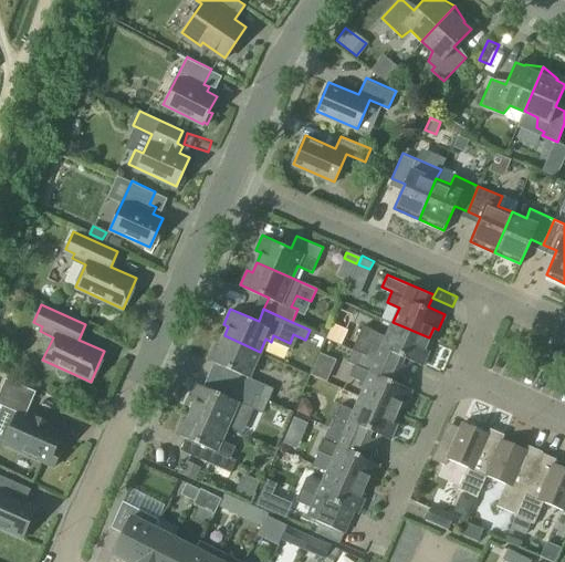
[(353,349),(355,349),(407,371),(412,360),(422,364),(429,349),(425,346),(429,337),(393,322),(386,337),(363,326),(353,349)]
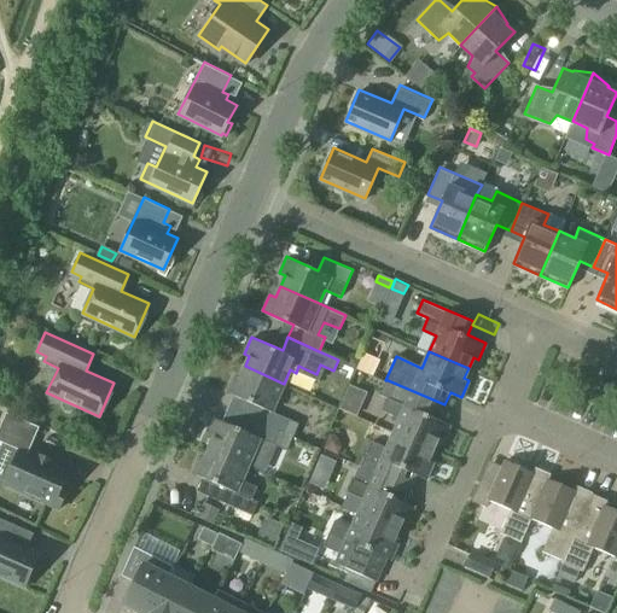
[(234,374),(227,391),(231,392),(250,401),(244,414),(279,428),(279,430),(281,431),(287,416),(284,415),(272,410),(284,384),(245,366),(240,377),(234,374)]
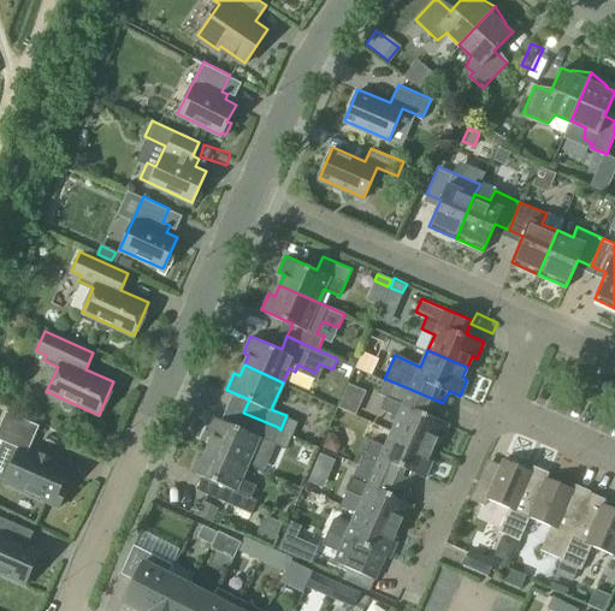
[(392,429),(432,446),(436,437),(442,439),(449,422),(437,417),(443,403),(386,379),(380,392),(386,395),(380,408),(398,416),(392,429)]
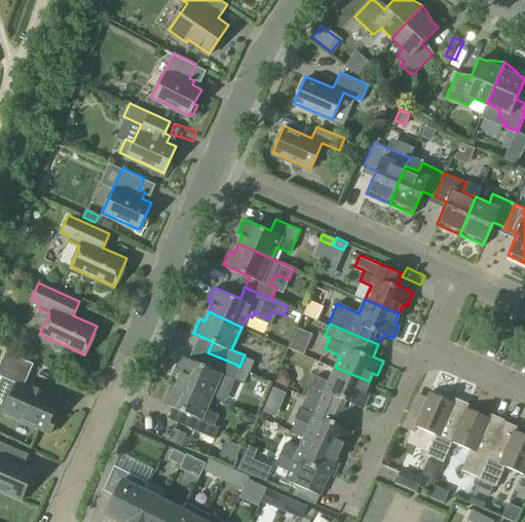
[(32,362),(4,349),(0,358),(0,374),(16,381),(3,411),(50,432),(57,416),(52,415),(59,400),(45,394),(46,392),(31,384),(30,387),(23,383),(32,362)]
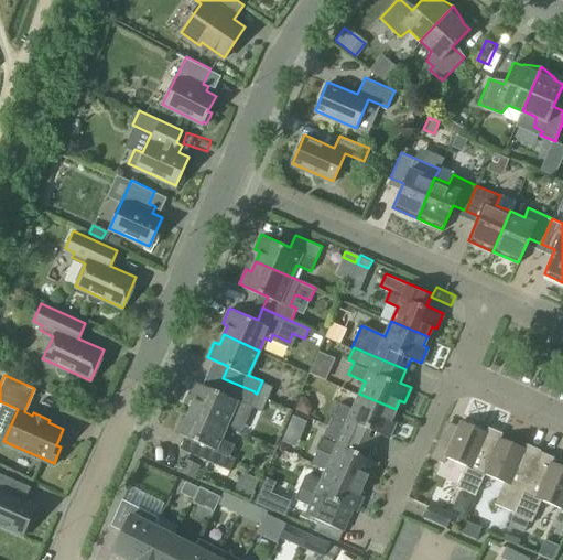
[(197,381),(191,396),(195,398),(191,408),(209,416),(226,423),(241,430),(252,406),(249,404),(255,391),(223,378),(218,390),(201,383),(197,381)]
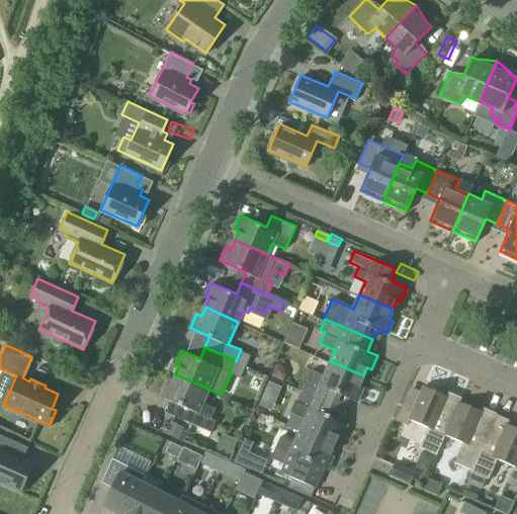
[(241,349),(236,361),(246,365),(251,354),(241,349)]
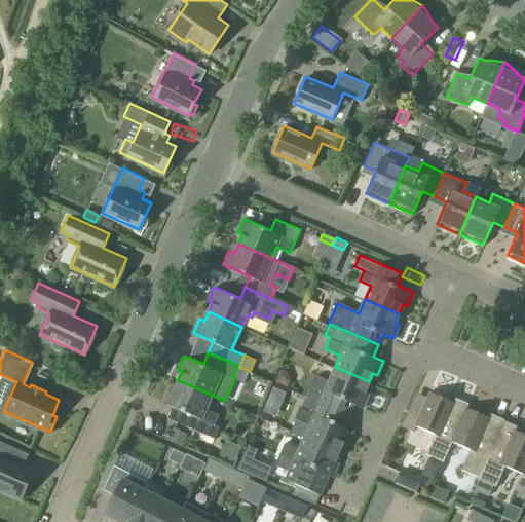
[(237,365),(232,376),(235,378),(245,382),(250,371),(239,367),(237,366),(237,365)]
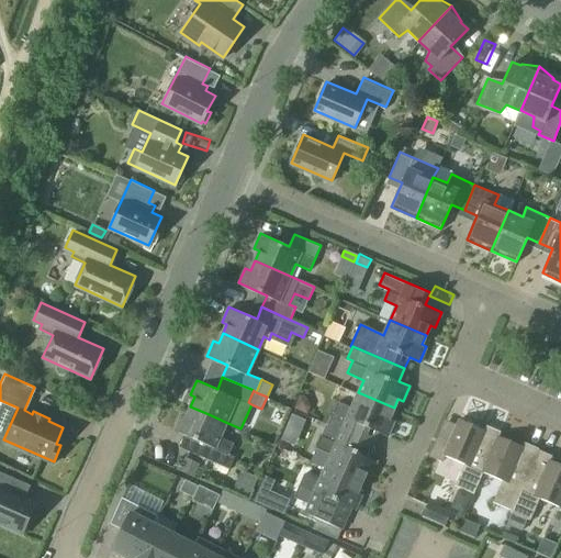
[(322,420),(326,422),(355,434),(373,443),(379,431),(388,435),(394,420),(390,417),(394,408),(358,392),(352,406),(338,400),(332,415),(325,413),(322,420)]
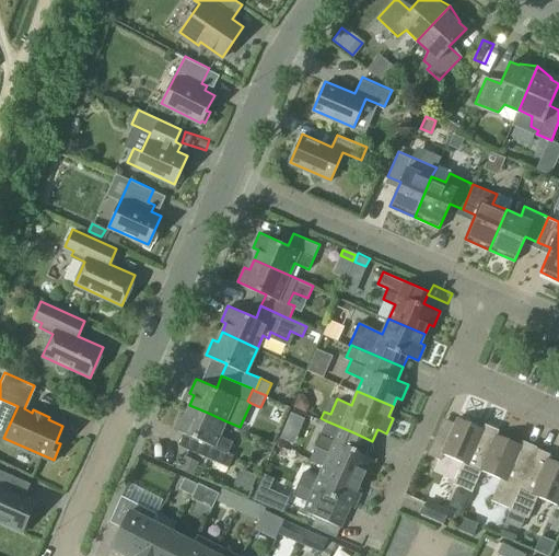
[(181,413),(174,428),(183,431),(200,439),(195,451),(229,465),(234,453),(229,451),(233,440),(219,433),(224,420),(208,413),(189,405),(185,415),(181,413)]
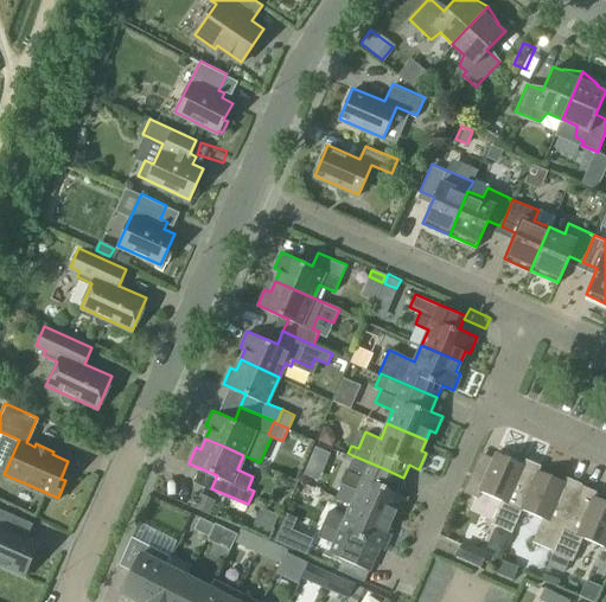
[(325,460),(329,452),(314,446),(311,454),(325,460)]
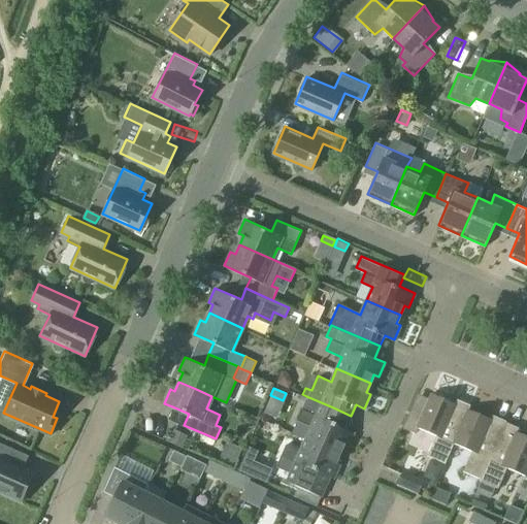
[(468,407),(470,403),(458,397),(456,401),(432,391),(429,397),(418,392),(403,426),(415,431),(418,425),(436,433),(427,454),(445,462),(454,441),(468,407)]
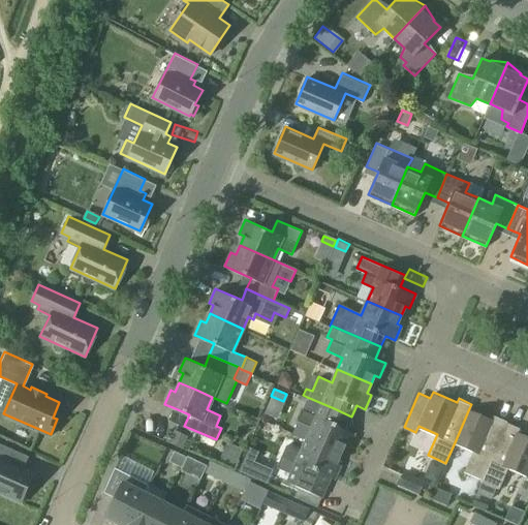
[(312,427),(307,438),(340,453),(344,443),(349,445),(355,432),(346,428),(351,417),(334,408),(307,397),(297,421),(312,427)]
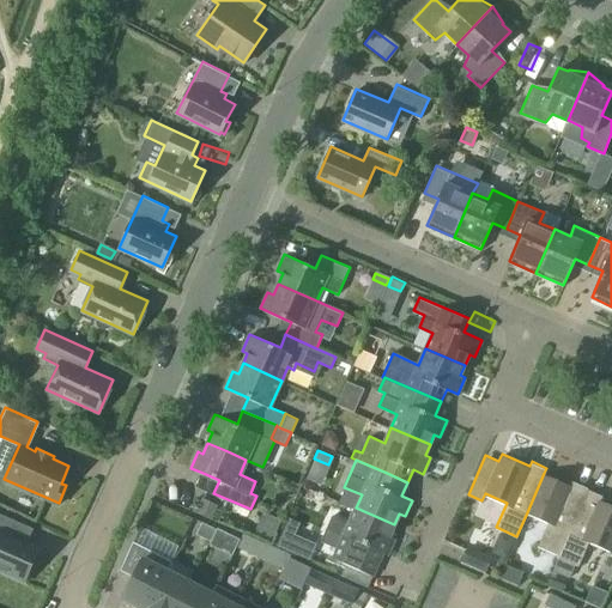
[(558,554),(587,487),(588,486),(573,480),(571,485),(544,473),(527,512),(549,522),(538,545),(558,554)]
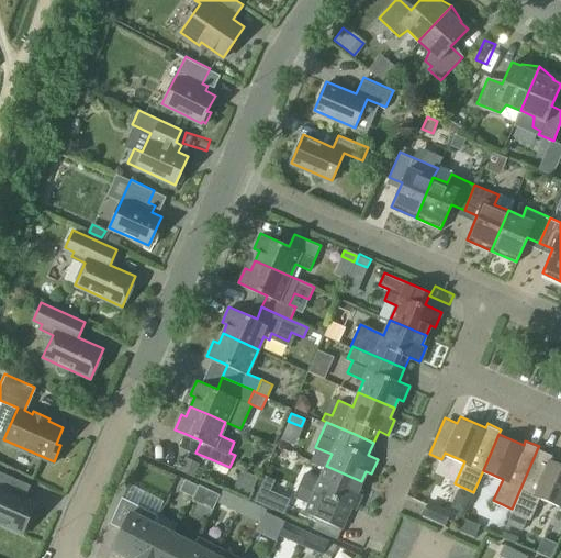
[(538,447),(512,509),(506,522),(523,529),(528,517),(530,519),(540,497),(560,505),(560,464),(551,459),(553,454),(538,447)]
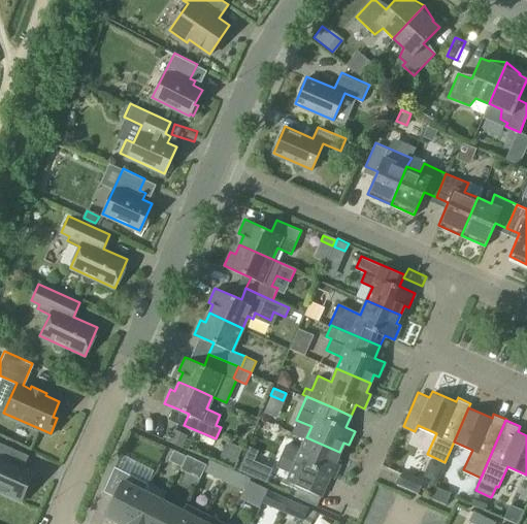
[(167,438),(180,445),(185,435),(171,429),(167,438)]
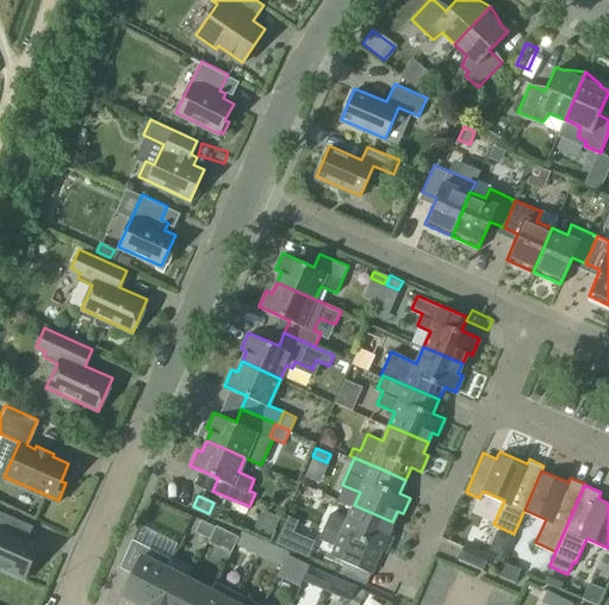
[(392,522),(354,505),(348,521),(330,512),(319,537),(333,543),(328,554),(368,572),(379,548),(386,552),(393,535),(389,532),(392,522)]
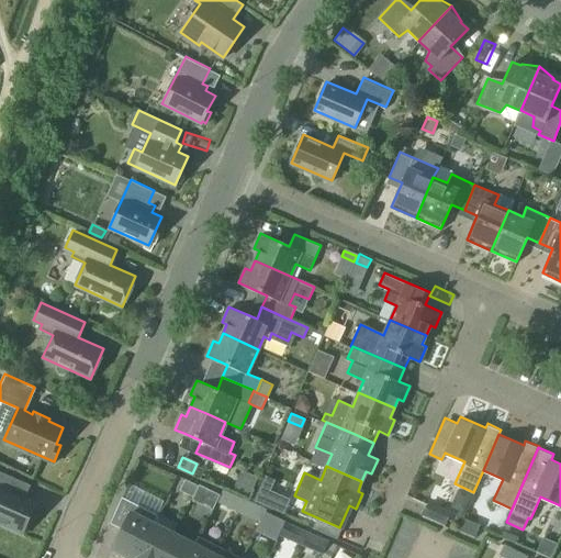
[(31,523),(38,508),(34,505),(35,502),(7,489),(12,476),(0,470),(0,522),(22,533),(27,521),(31,523)]
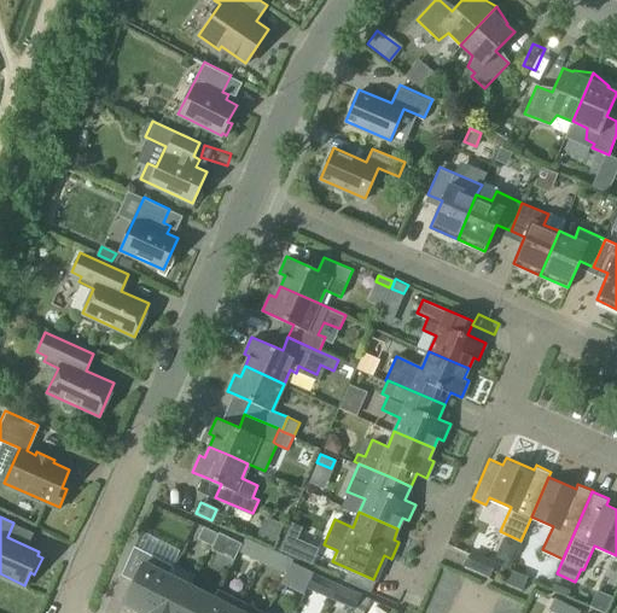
[(289,521),(284,531),(281,536),(294,541),(296,537),(300,526),(289,521)]
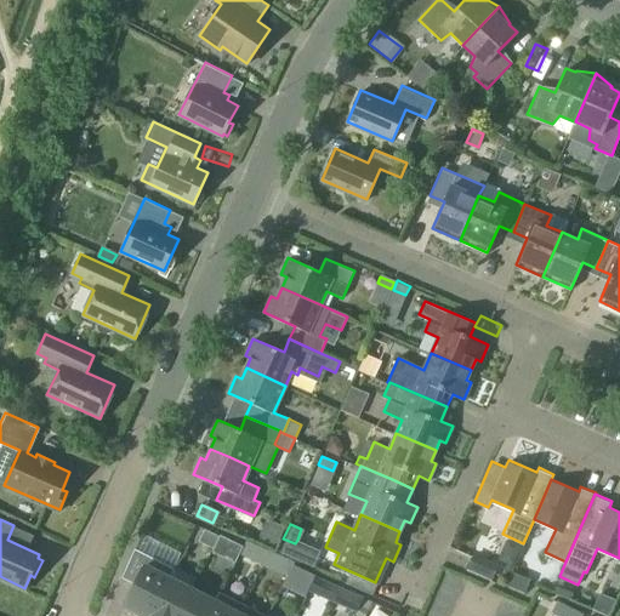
[(244,555),(263,564),(271,548),(252,540),(244,555)]
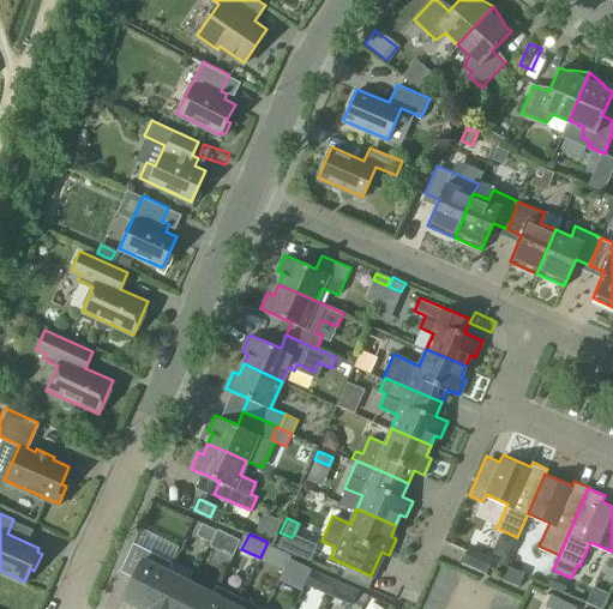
[(122,597),(146,608),(166,571),(172,560),(133,541),(120,570),(133,576),(122,597)]
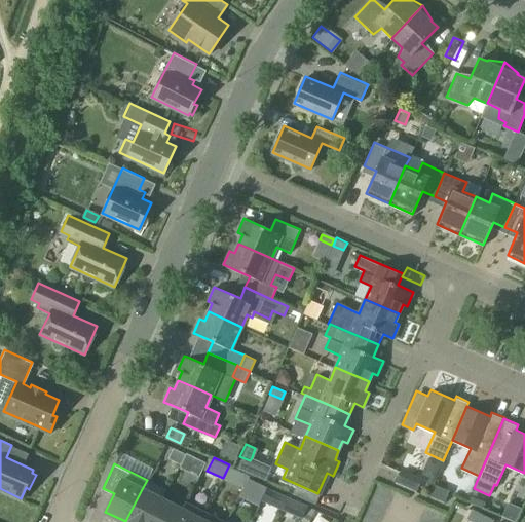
[(238,484),(246,472),(229,464),(223,478),(238,484)]
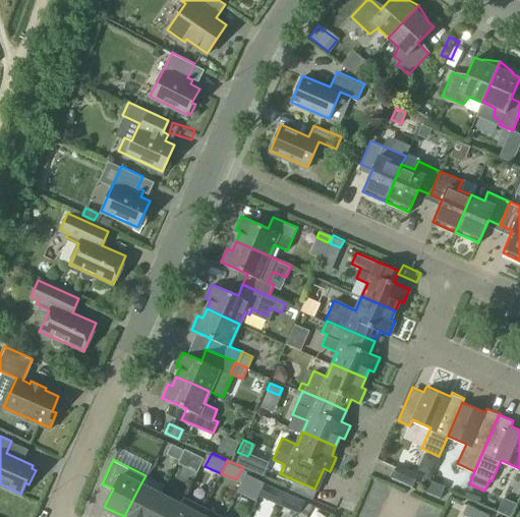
[(258,496),(274,503),(281,490),(265,483),(258,496)]
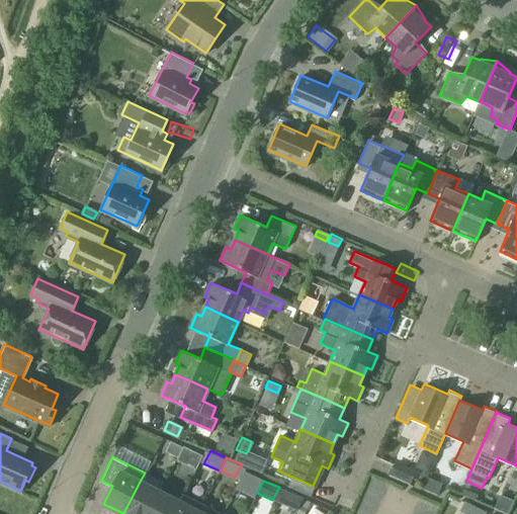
[(148,513),(160,492),(140,482),(123,513),(148,513)]
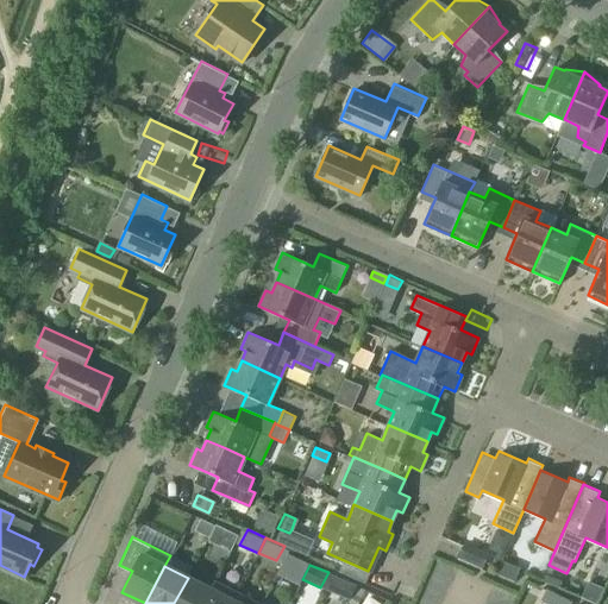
[(331,592),(350,599),(357,585),(338,577),(331,592)]
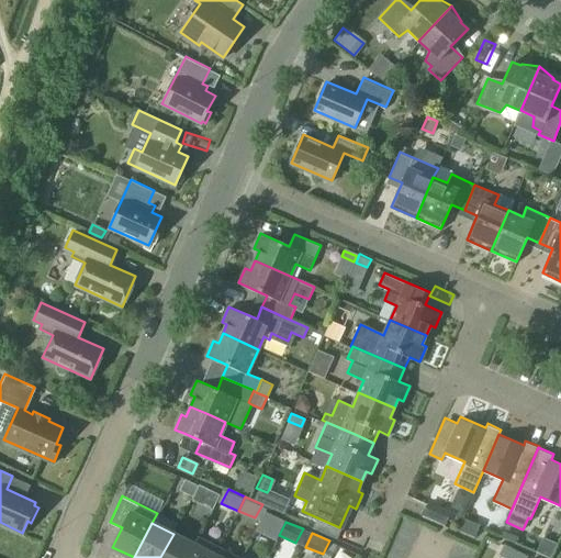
[(174,534),(160,557),(187,557),(194,544),(174,534)]
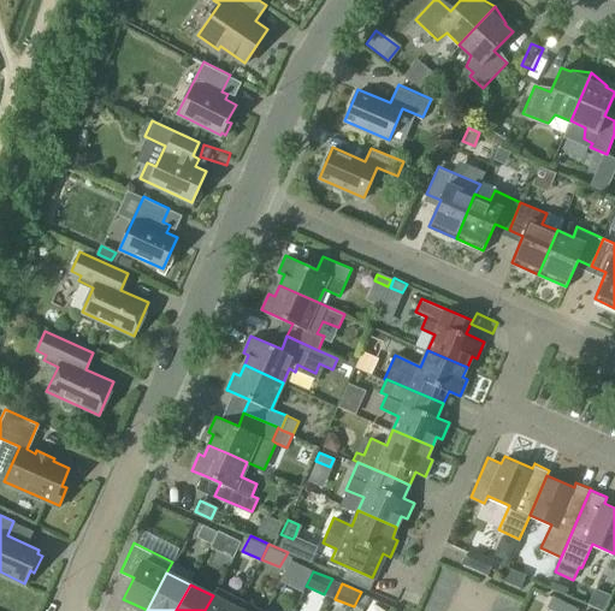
[(234,610),(241,598),(218,586),(213,595),(205,610),(234,610)]
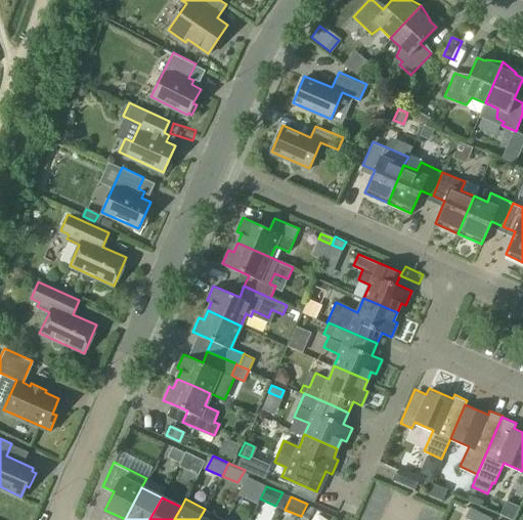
[(476,519),(481,512),(470,506),(465,515),(474,519),(476,519)]
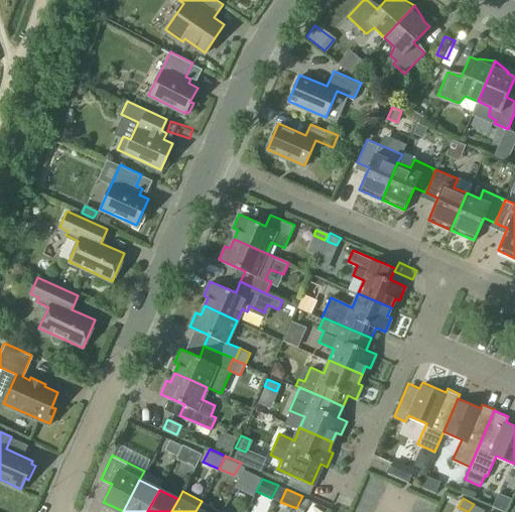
[(221,511),(222,511),(202,501),(196,511),(221,511)]
